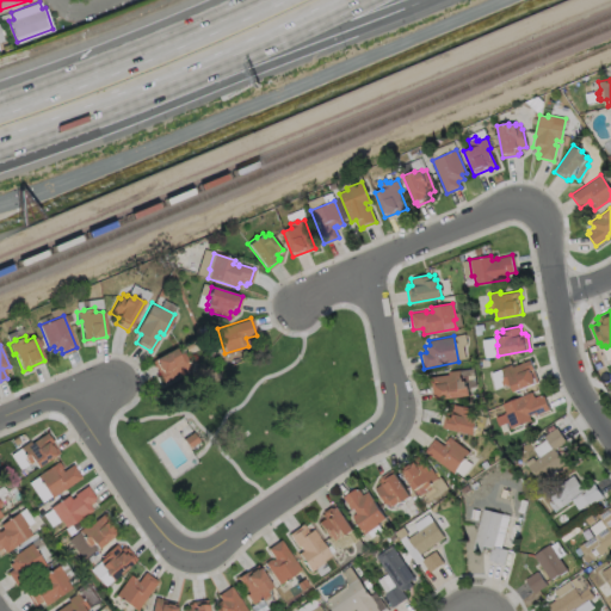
[(174,347),(179,355),(183,352),(189,362),(187,363),(190,369),(180,375),(179,371),(162,381),(152,360),(174,347)]
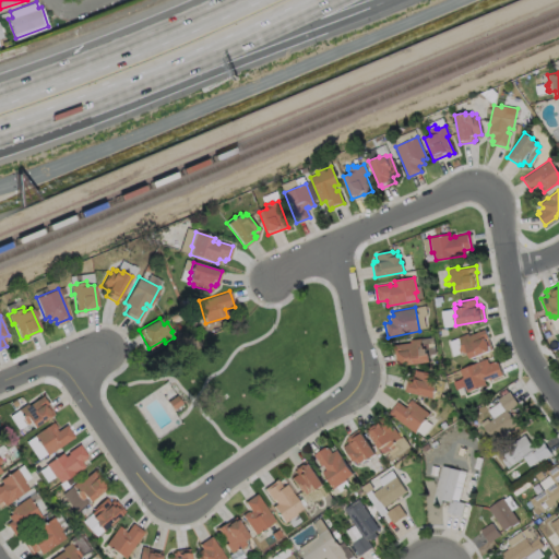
[(492,349),(470,358),(467,352),(463,354),(462,352),(460,353),(458,348),(461,347),(460,344),(461,344),(458,337),(467,333),(468,335),(485,330),(492,349)]
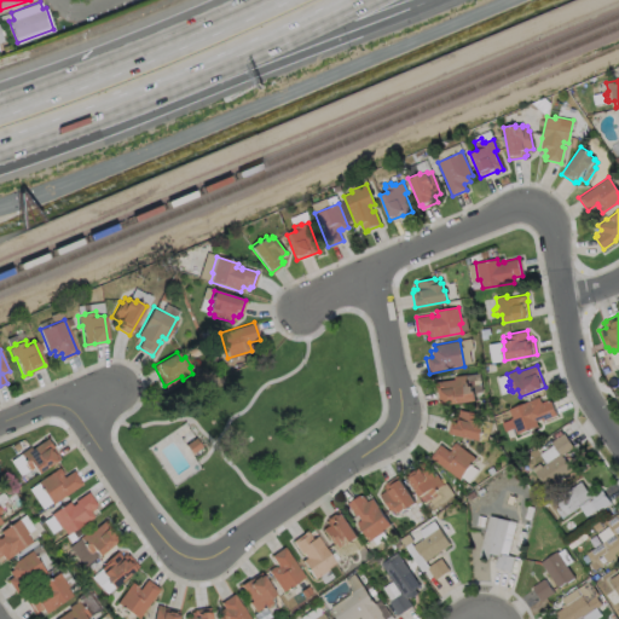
[(466,375),(467,383),(468,383),(468,386),(472,386),(472,391),(474,391),(475,400),(440,405),(437,382),(455,380),(455,376),(466,375)]
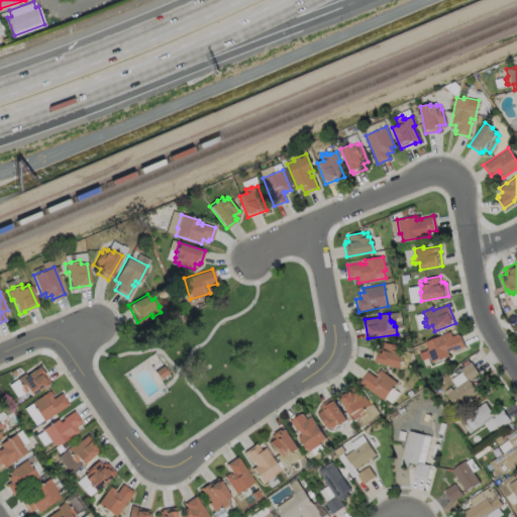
[(450,331),(452,335),(456,334),(457,335),(459,334),(464,346),(452,351),(451,349),(447,351),(449,355),(431,363),(426,349),(428,348),(425,341),(450,331)]
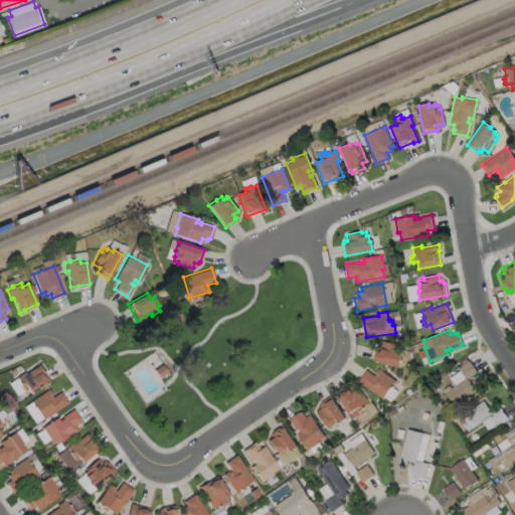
[(392,345),(400,347),(399,350),(401,350),(400,356),(401,356),(399,366),(372,360),(375,349),(376,349),(377,345),(381,346),(382,341),(393,344),(392,345)]
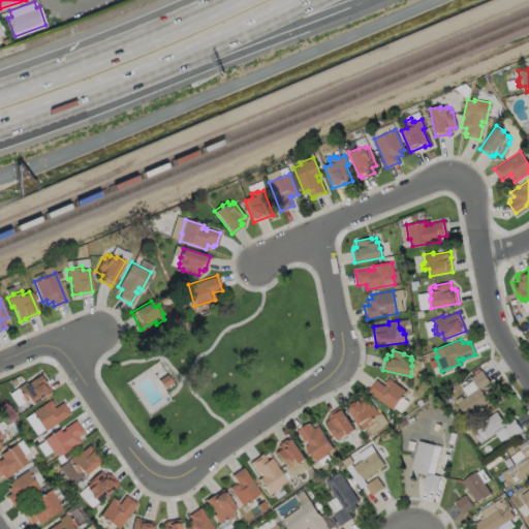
[(489,401),(467,415),(462,408),(461,408),(455,400),(461,396),(463,399),(467,396),(461,387),(472,380),(470,377),(481,370),(490,381),(479,389),(489,401)]
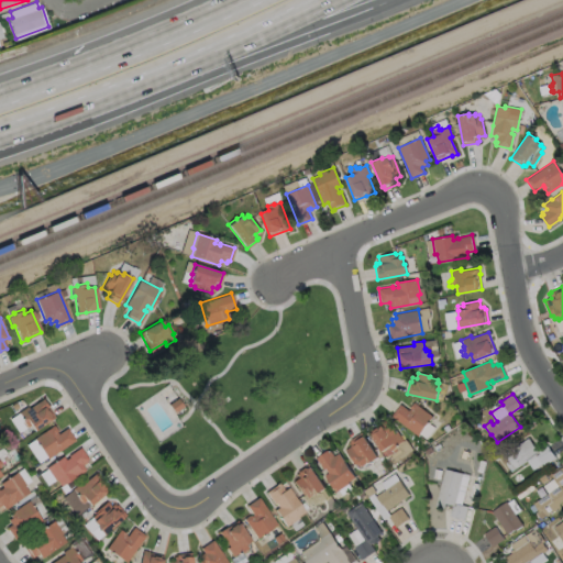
[(42,398),(54,416),(34,430),(30,424),(26,427),(25,426),(24,427),(21,422),(22,421),(21,420),(22,419),(18,412),(26,406),(28,408),(42,398)]
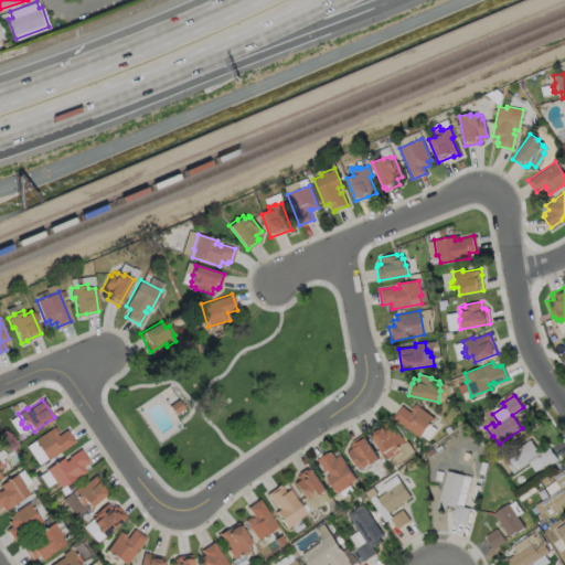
[(415,404),(434,418),(419,437),(393,416),(402,405),(409,412),(412,409),(411,409),(415,404)]
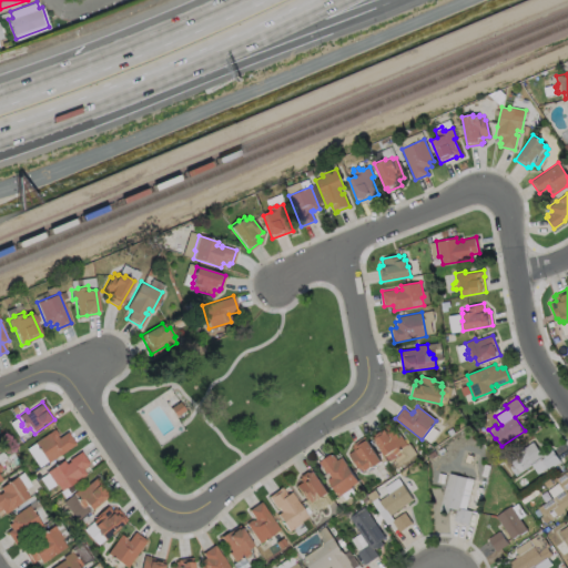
[(388,422),(398,437),(401,436),(406,444),(399,449),(401,450),(398,452),(401,454),(389,462),(371,435),(385,426),(384,425),(388,422)]
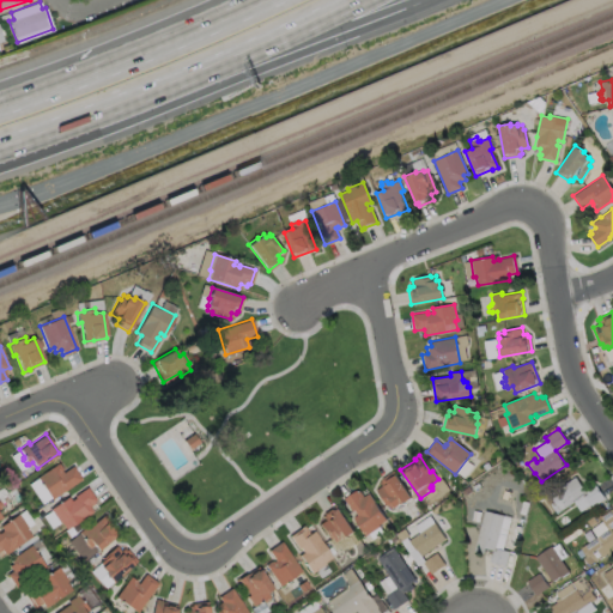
[(61,471),(62,472),(72,466),(82,479),(52,499),(36,478),(58,462),(62,469),(61,471)]
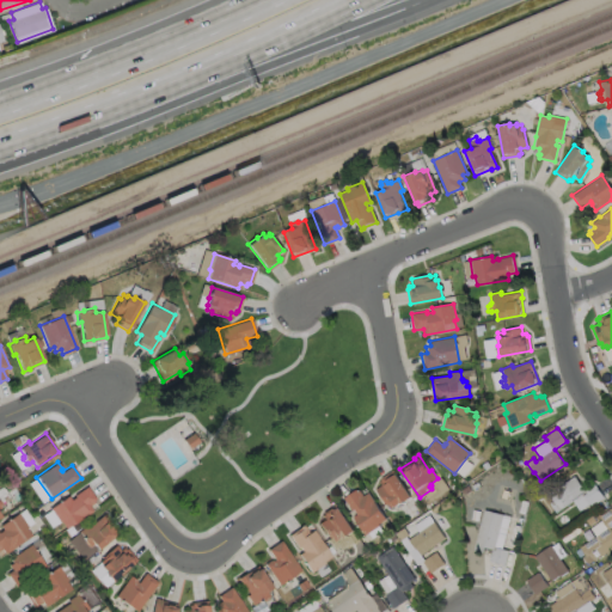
[(411,497),(402,503),(401,502),(395,507),(393,505),(390,507),(387,503),(386,505),(375,489),(381,485),(379,482),(380,481),(379,478),(392,469),(411,497)]
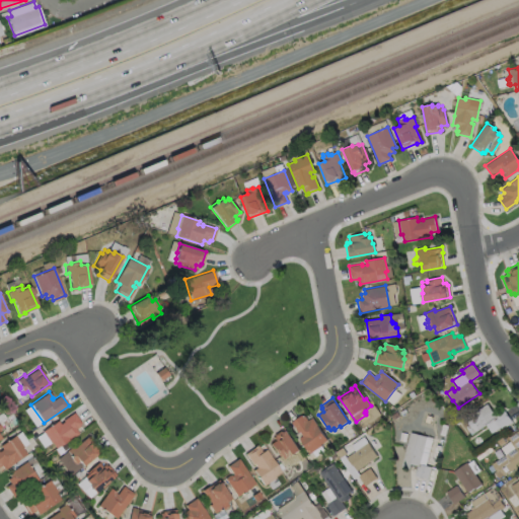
[(487,403),(495,416),(503,410),(511,422),(501,429),(499,428),(492,433),(486,424),(470,434),(465,427),(468,425),(464,419),(487,403)]
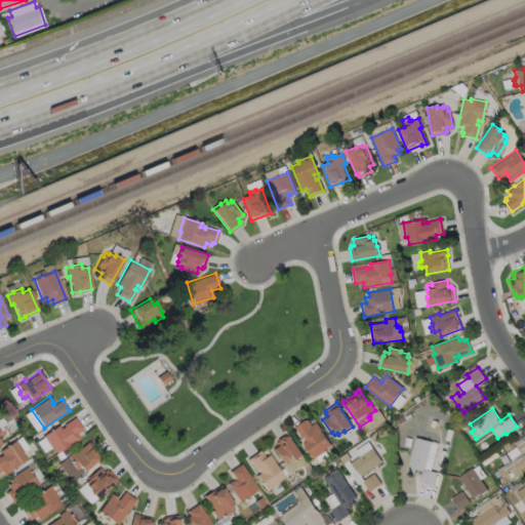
[(74,417),(82,430),(76,434),(79,438),(56,453),(52,447),(50,448),(42,436),(57,426),(59,429),(65,426),(64,425),(74,417)]
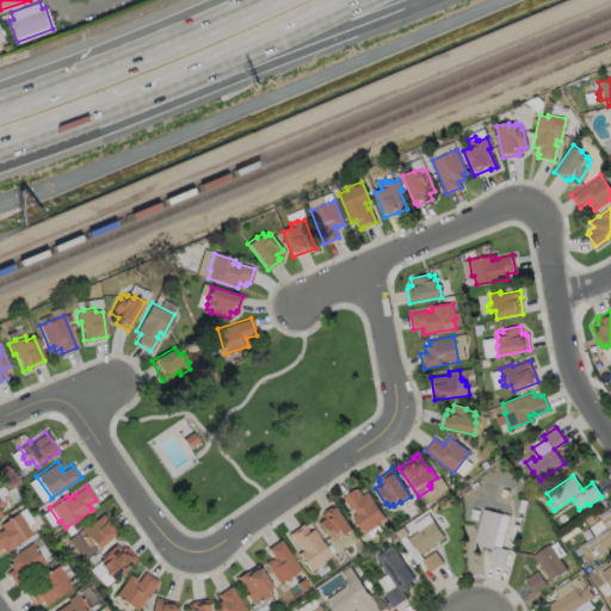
[(356,487),(362,495),(366,492),(384,518),(377,523),(377,525),(364,534),(352,516),(356,513),(352,508),(351,510),(343,497),(356,487)]
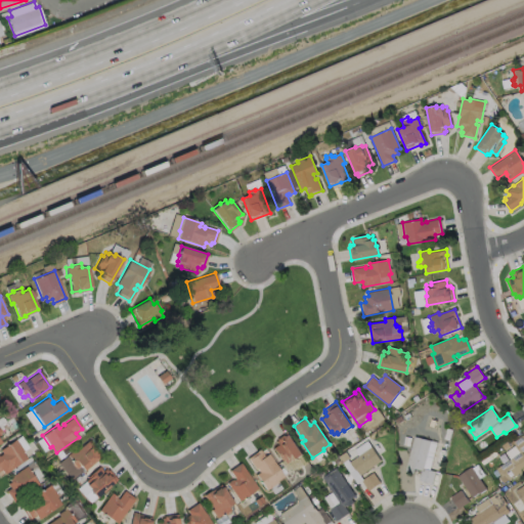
[(303,454),(295,460),(294,459),(289,463),(288,461),(285,463),(282,460),(281,461),(272,447),(277,444),(275,441),(276,440),(275,438),(287,431),(303,454)]
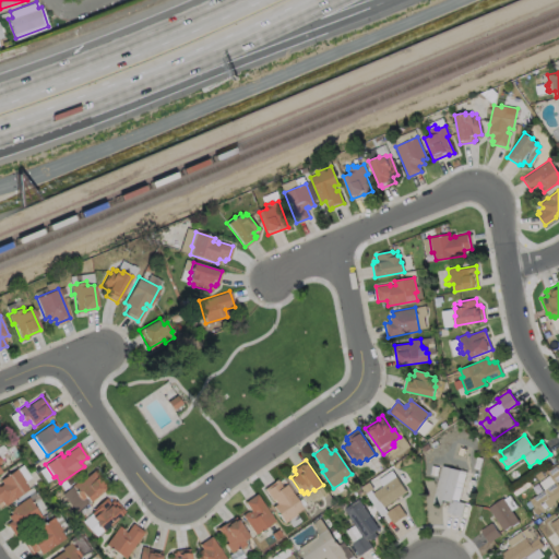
[(558,486),(558,500),(542,512),(537,506),(534,508),(528,499),(544,489),(538,482),(548,475),(546,471),(557,464),(558,466),(558,480),(557,483),(558,486)]
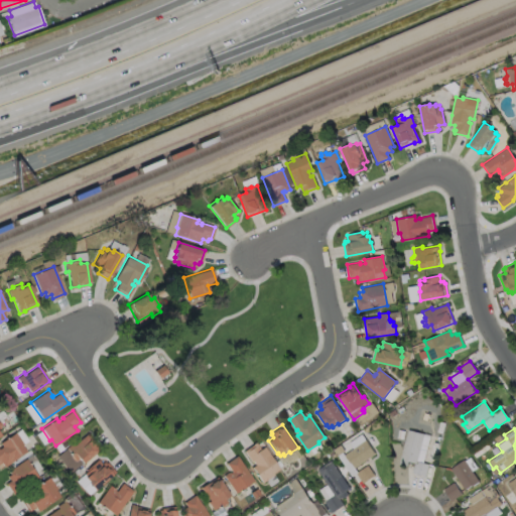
[(408,429),(430,434),(422,463),(428,464),(425,476),(411,473),(414,463),(408,461),(406,466),(399,464),(408,429)]
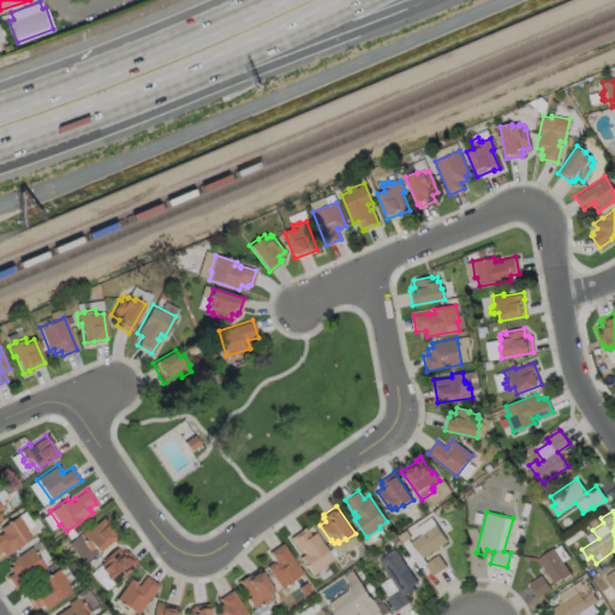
[(25,531),(30,537),(4,556),(1,551),(0,551),(0,532),(1,532),(0,530),(0,526),(17,515),(28,529),(25,531)]
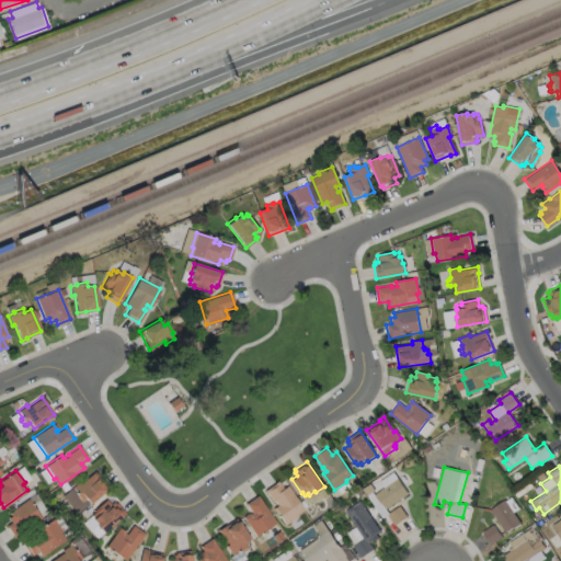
[(96,479),(96,480),(98,479),(104,487),(103,487),(105,490),(89,503),(84,497),(81,501),(76,494),(77,493),(71,487),(79,480),(81,482),(94,470),(100,476),(96,479)]
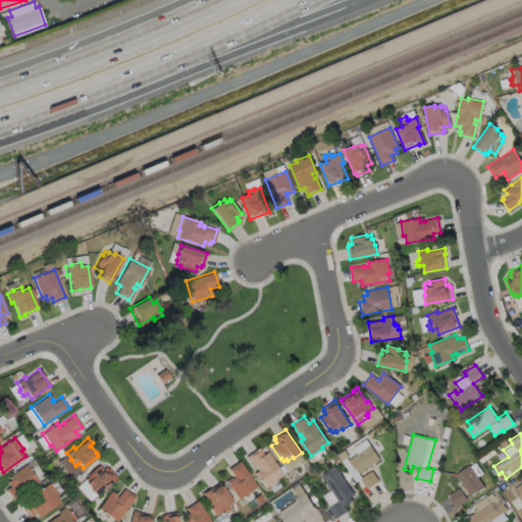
[(379,459),(359,473),(355,467),(354,468),(349,460),(370,445),(379,459)]
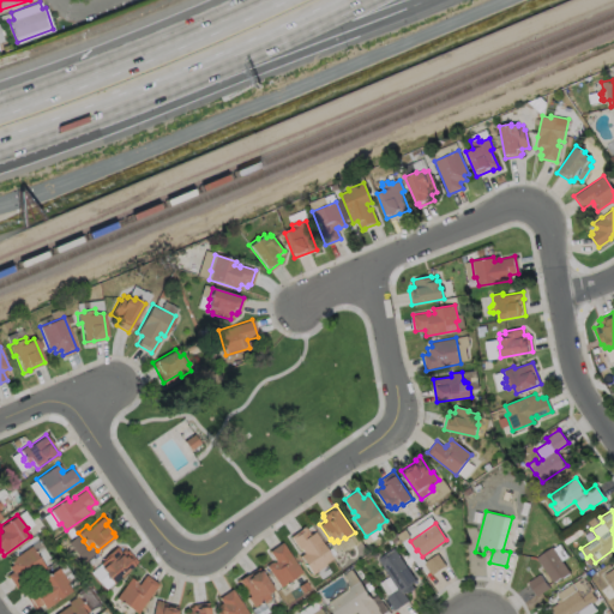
[(304,527),(309,535),(314,531),(332,558),(324,563),(325,565),(311,573),(299,555),(302,553),(300,548),(298,549),(289,536),(300,529),(300,528),(304,527)]
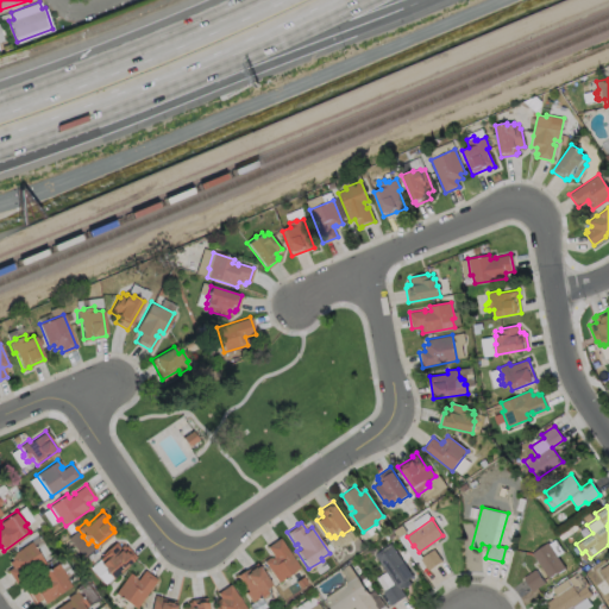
[(278,538),(299,567),(277,582),(263,560),(269,556),(270,558),(272,557),(265,546),(278,538)]
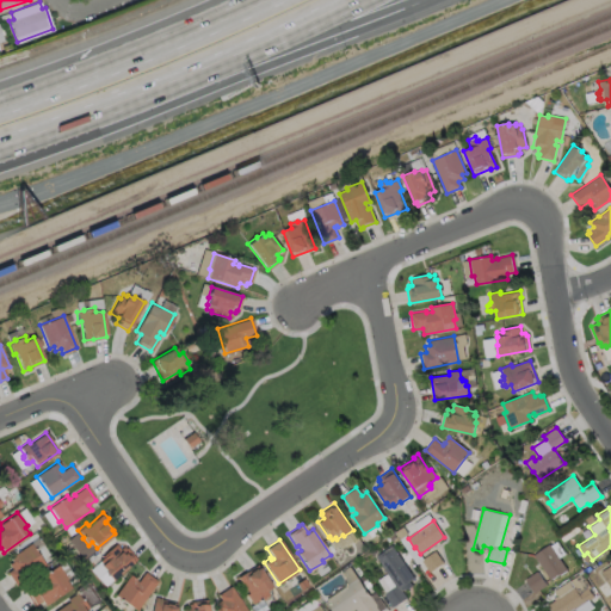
[(567,569),(559,575),(557,574),(549,580),(532,555),(549,544),(550,545),(556,541),(565,553),(559,557),(567,569)]
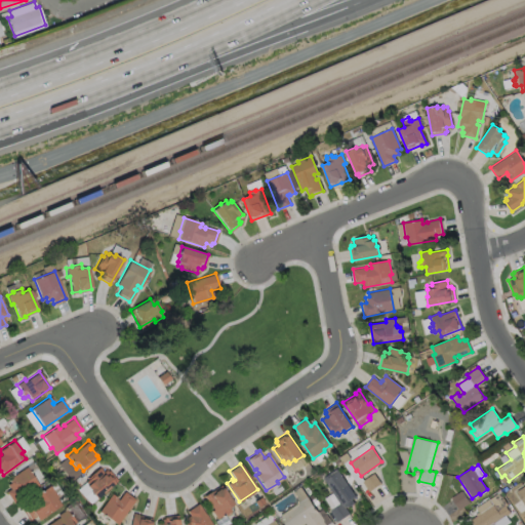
[(39,485),(13,502),(5,491),(10,488),(7,484),(10,482),(8,479),(26,467),(39,485)]
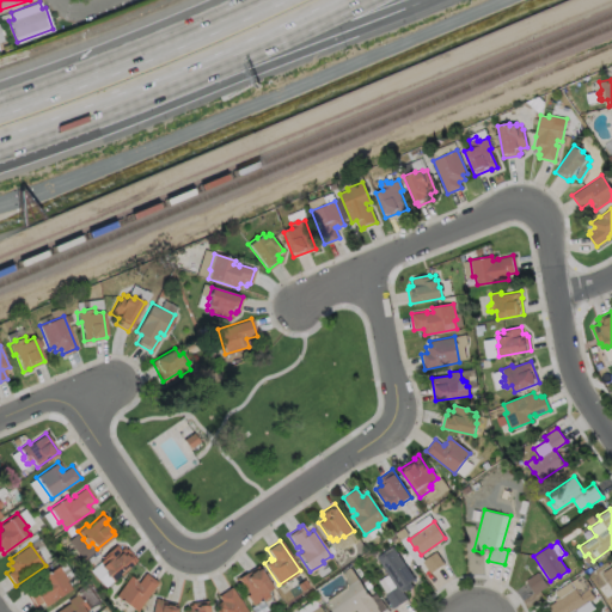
[(115,545),(120,550),(124,546),(136,560),(112,581),(106,575),(108,574),(102,568),(104,567),(98,561),(115,545)]
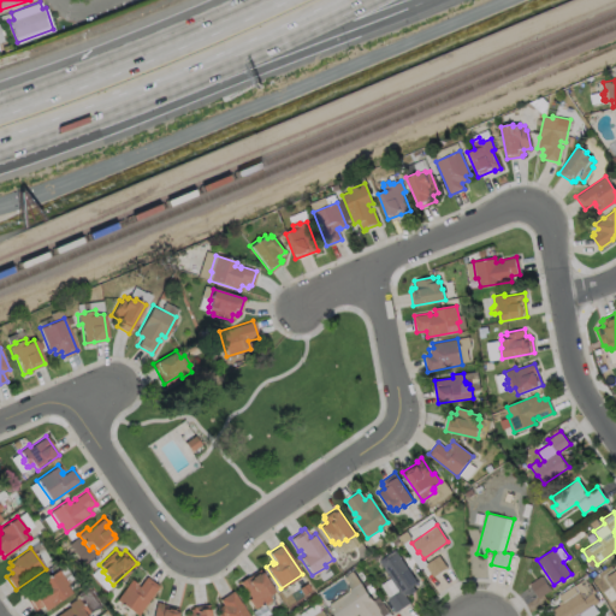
[(410,603),(396,612),(388,599),(400,591),(379,561),(396,550),(418,582),(413,586),(416,590),(407,597),(410,603)]
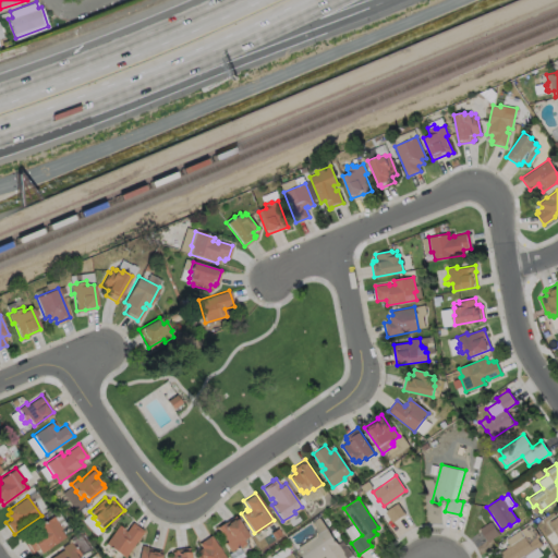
[(405,514),(398,504),(385,511),(392,522),(405,514)]
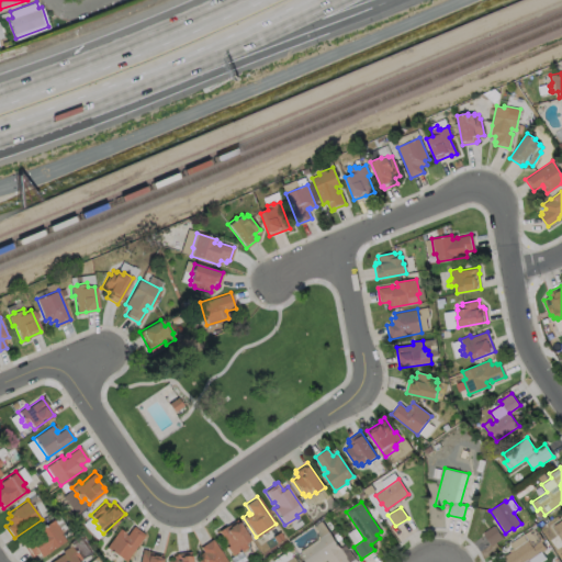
[(561,518),(552,526),(561,541),(561,518)]
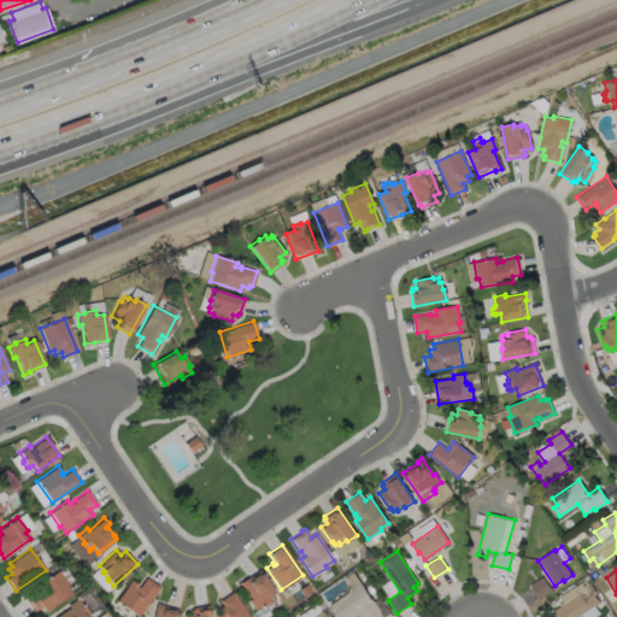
[(271,600),(263,606),(262,605),(254,610),(248,601),(251,599),(240,583),(259,570),(275,592),(268,597),(271,600)]
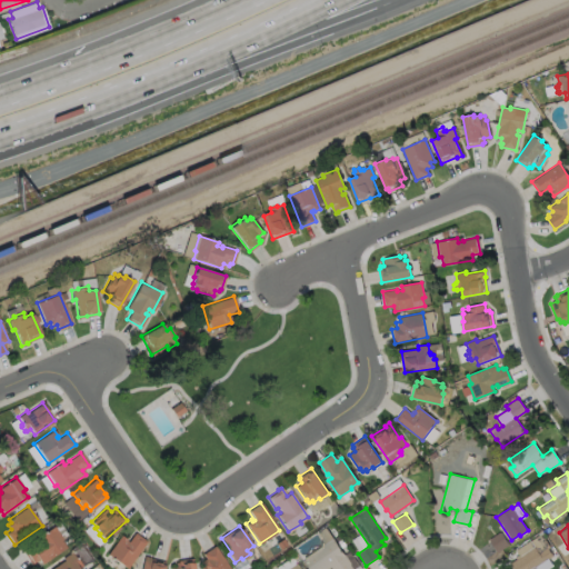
[(61,540),(66,547),(41,563),(39,559),(30,565),(28,561),(29,561),(22,551),(33,543),(35,545),(39,542),(37,538),(53,527),(62,539),(61,540)]
